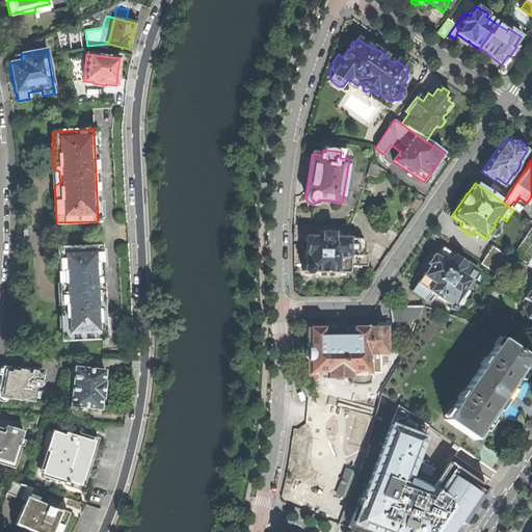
[(491,184),(487,191),(502,202),(507,194),(491,184)]
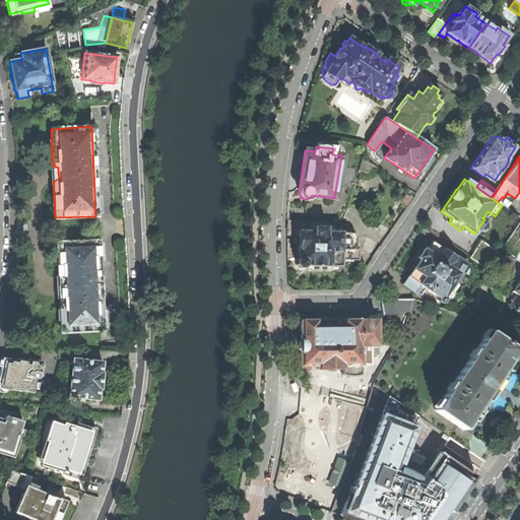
[(305,266),(340,267),(340,260),(359,261),(359,250),(354,250),(354,234),(341,234),(341,232),(326,232),(326,228),(313,226),(313,231),(298,231),(298,244),(297,252),(298,252),(298,258),(296,260),(296,265),(299,268),(303,268),(305,266)]
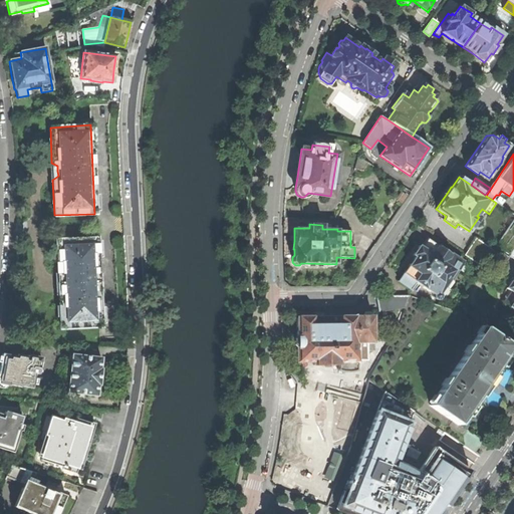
[(60,329),(100,327),(96,239),(55,240),(57,276),(63,279),(63,285),(64,290),(58,293),(60,329)]
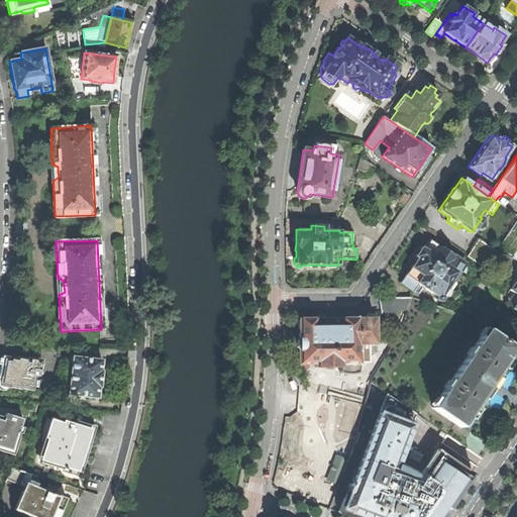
[(418,284),(438,298),(438,299),(439,300),(441,299),(441,297),(452,281),(453,282),(464,265),(441,248),(429,240),(424,248),(422,247),(418,251),(415,256),(417,259),(401,283),(413,292),(418,284)]
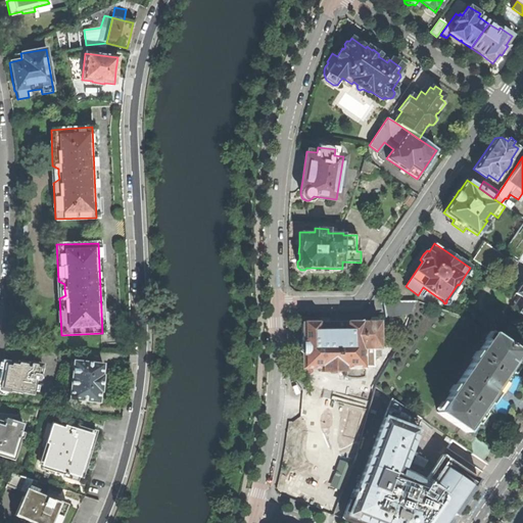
[(473,259),(489,271),(491,269),(497,258),(501,254),(484,244),(473,259)]
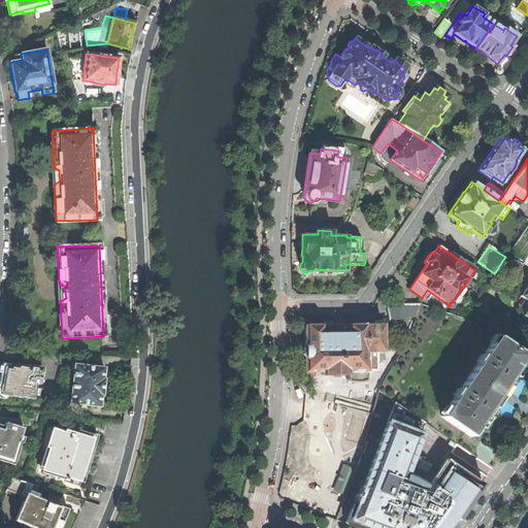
[(524,315),(527,308),(527,301),(525,299),(518,310),(524,315)]
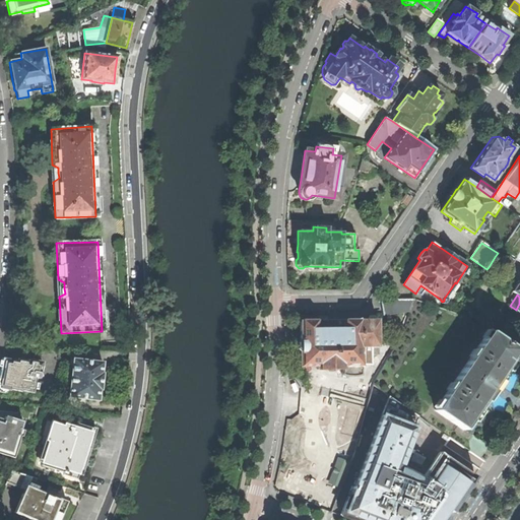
[(413,299),(380,299),(383,315),(409,311),(413,299)]
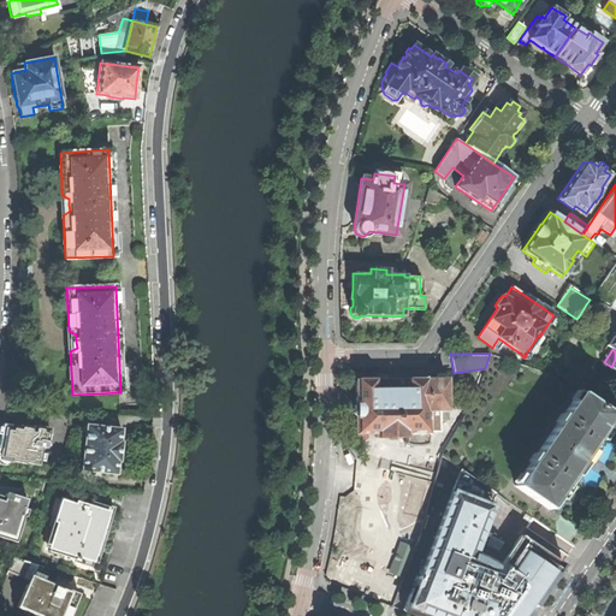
[(398,379),(355,380),(355,403),(351,407),(351,414),(355,418),(356,433),(375,433),(375,438),(406,437),(406,444),(410,445),(416,445),(422,445),(427,444),(427,432),(437,432),(440,426),(440,410),(446,410),(446,379),(443,374),(437,374),(433,379),(398,379)]
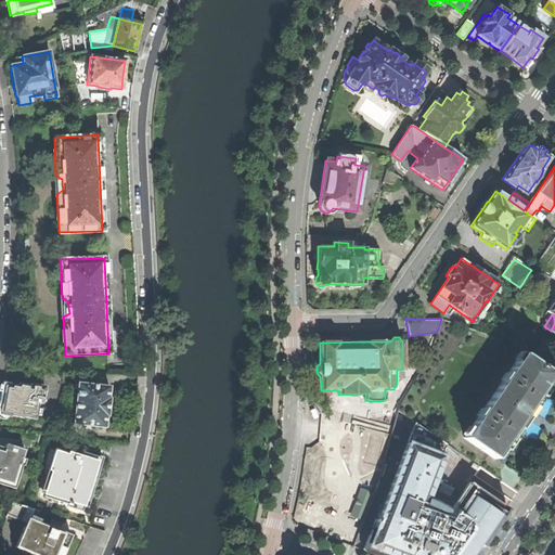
[(552,374),(521,353),(464,438),(494,459),(511,436),(542,388),(552,374)]
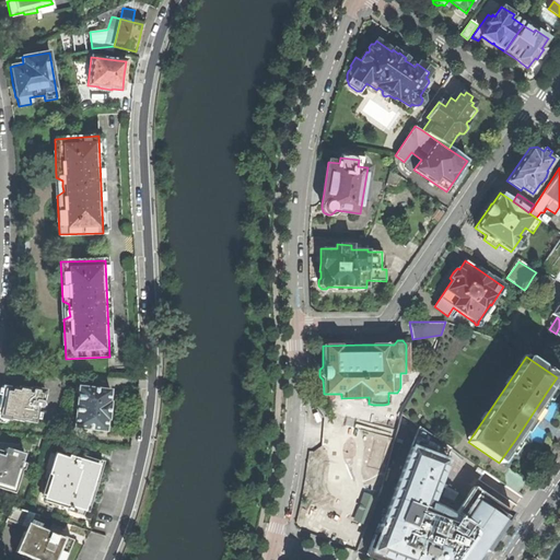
[(73,427),(105,430),(106,419),(107,419),(109,409),(109,401),(108,401),(109,389),(79,386),(73,427)]
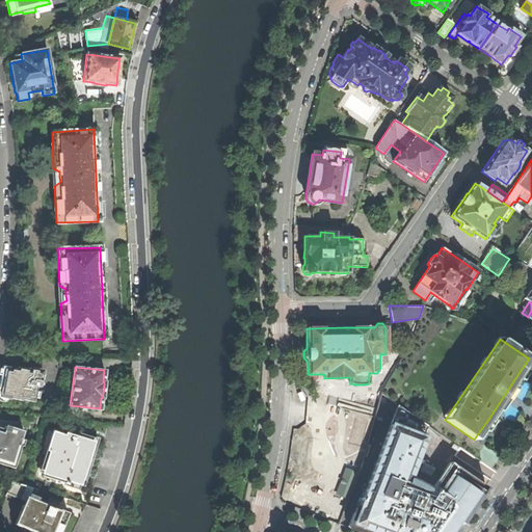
[(21,399),(33,402),(36,387),(38,387),(41,386),(41,384),(41,382),(38,380),(42,380),(43,373),(42,371),(33,369),(33,371),(18,368),(17,371),(2,368),(0,378),(0,397),(10,399),(10,398),(21,400),(21,399)]
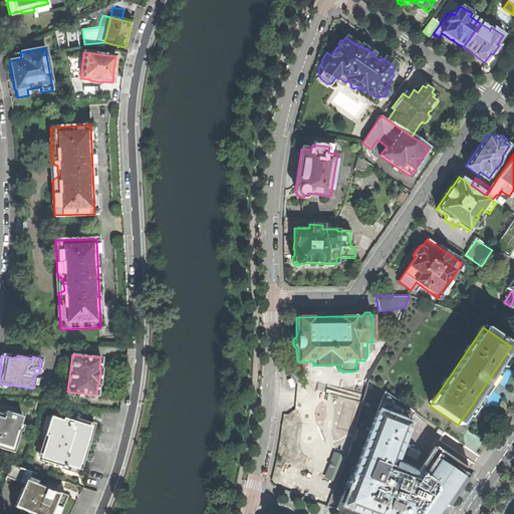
[(367,383),(383,395),(362,449),(346,491),(343,490),(336,510),(346,513),(439,513),(440,513),(441,513),(444,509),(469,471),(435,447),(412,481),(415,482),(409,490),(390,483),(388,489),(384,488),(395,461),(414,413),(368,379),(367,383)]
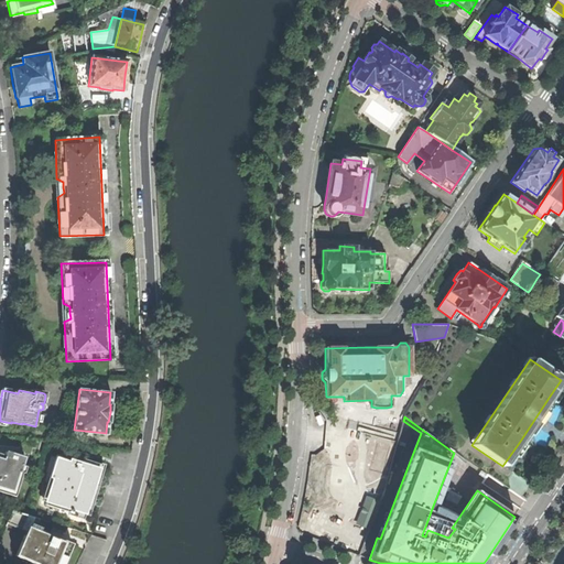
[(398,444),(402,445),(407,427),(401,426),(398,444)]
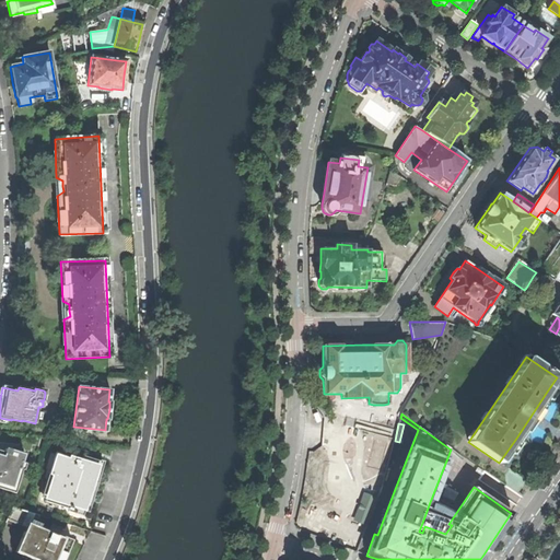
[(71,506),(83,511),(91,488),(98,461),(83,456),(85,452),(73,447),(73,450),(71,457),(59,454),(54,471),(49,470),(48,475),(51,476),(44,501),(70,509),(71,506)]
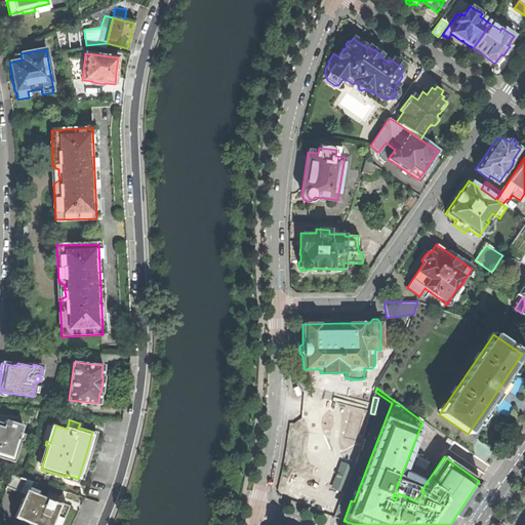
[(0,457),(13,462),(21,440),(18,439),(23,426),(5,420),(4,425),(0,422),(0,457)]
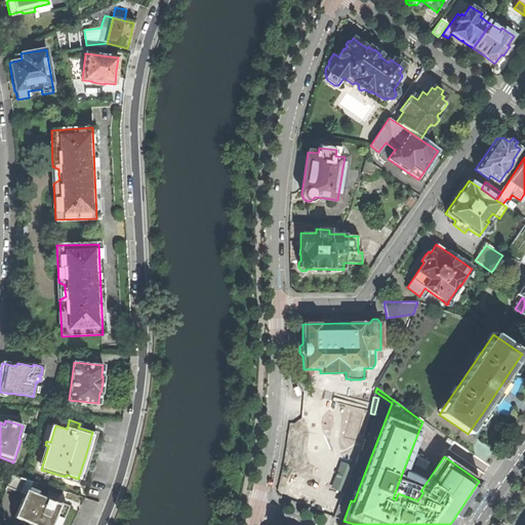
[(492,449),(477,439),(473,445),(473,455),(483,461),(492,449)]
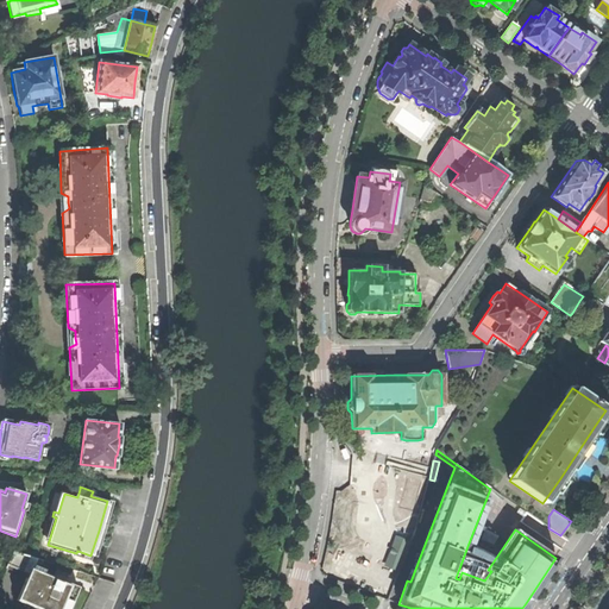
[(383,566),(397,571),(409,541),(396,535),(383,566)]
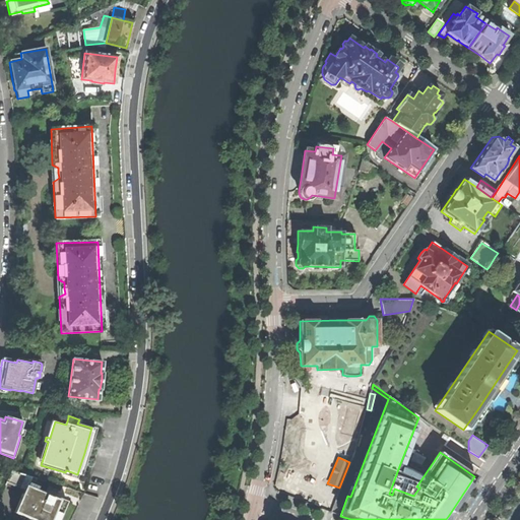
[(5,483),(23,492),(25,488),(26,488),(30,477),(10,469),(5,483)]
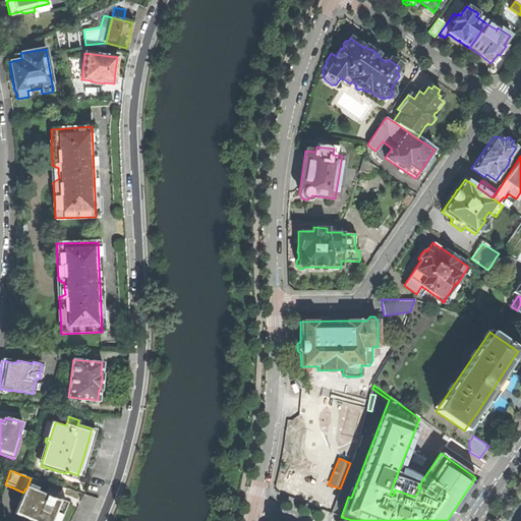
[(58,520),(60,516),(66,502),(53,497),(55,491),(48,488),(46,494),(36,489),(35,493),(26,488),(25,488),(23,493),(22,495),(21,495),(14,514),(32,520),(58,520)]
